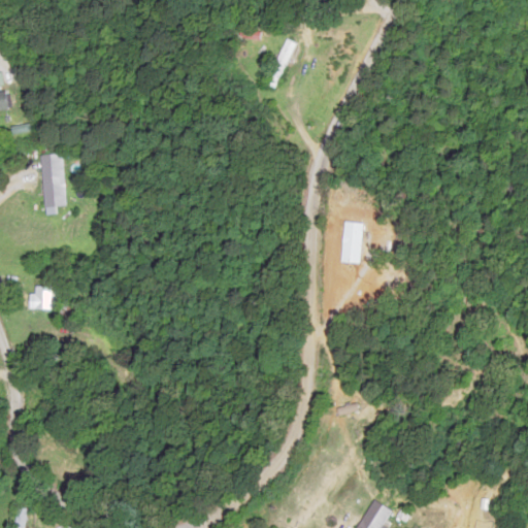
[(295,43),(286,39),(266,84),(276,88),(295,43)]
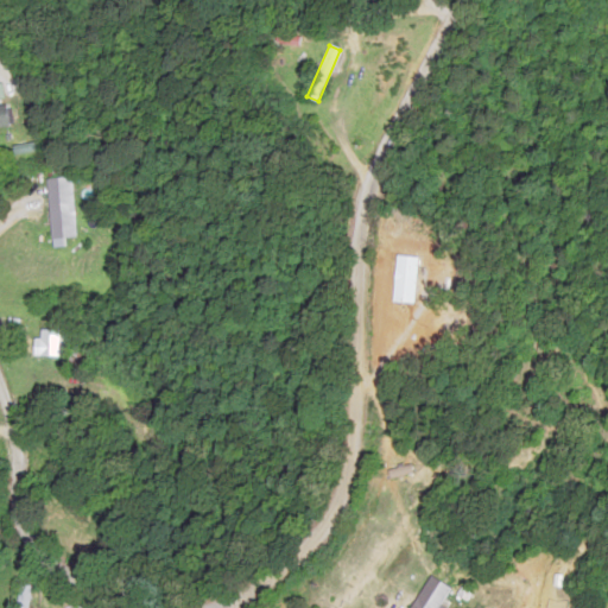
[(0,105),(0,127),(11,127),(10,106),(0,105)]
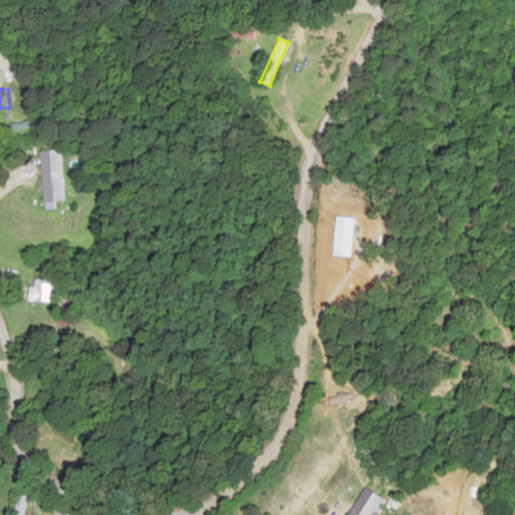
[(43,201),(64,200),(61,150),(40,151),(43,201)]
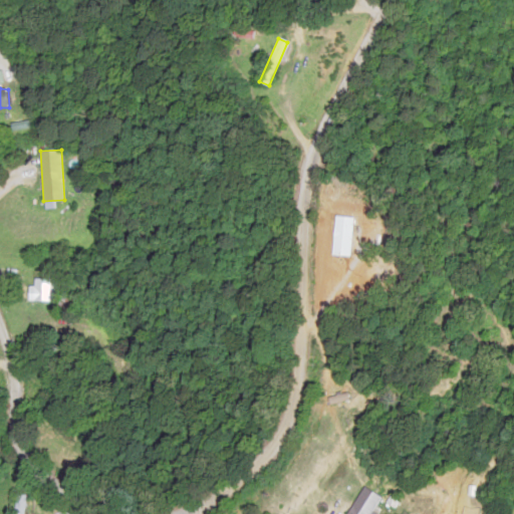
[(50,279),(29,279),(29,300),(50,300),(50,279)]
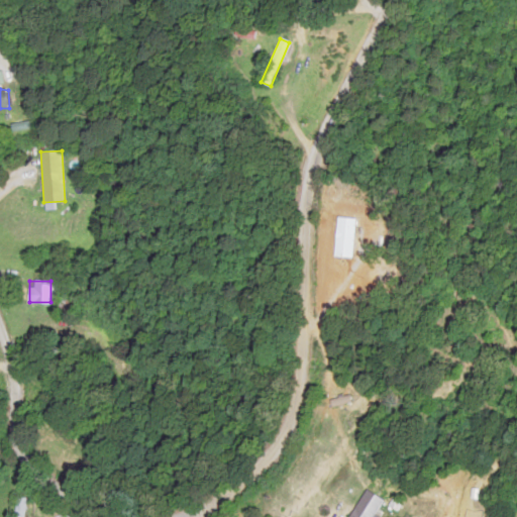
[(138,340),(120,335),(108,380),(127,385),(138,340)]
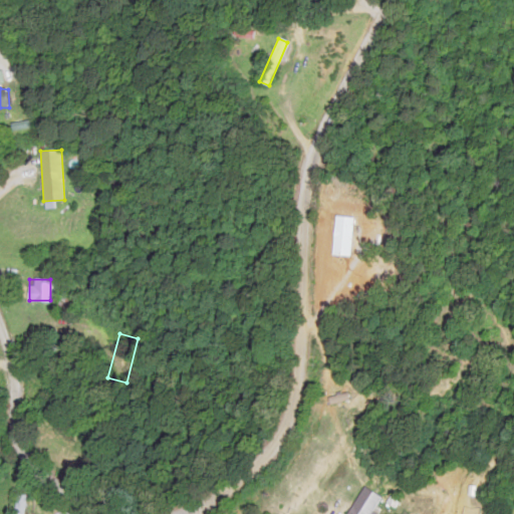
[(370,513),(379,496),(361,487),(347,513),(370,513)]
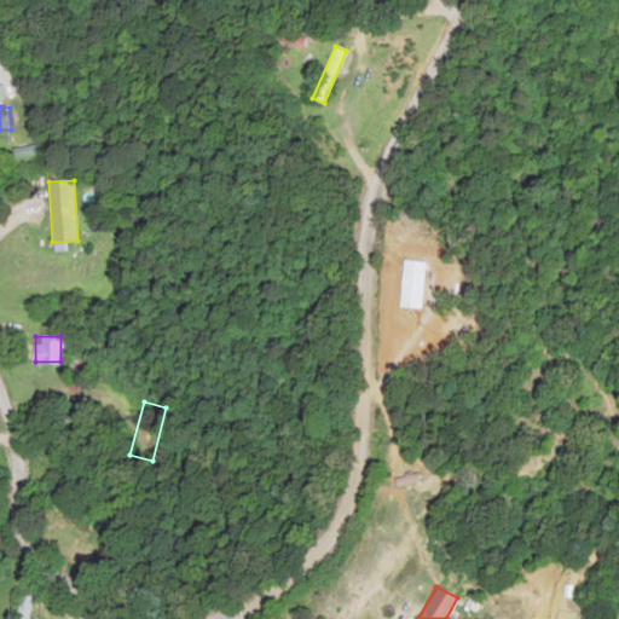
[(16,618),(28,618),(30,596),(18,595),(16,618)]
